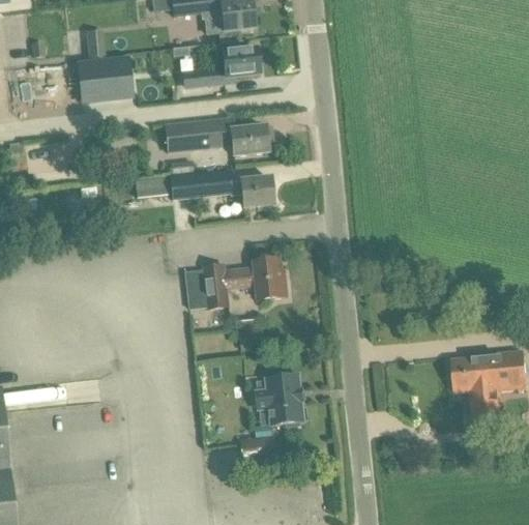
[(204,17),(221,15),(223,31),(217,32),(218,42),(242,39),(242,38),(240,38),(240,37),(255,35),(254,28),(255,28),(252,0),(172,0),(174,15),(203,11),(204,17)]
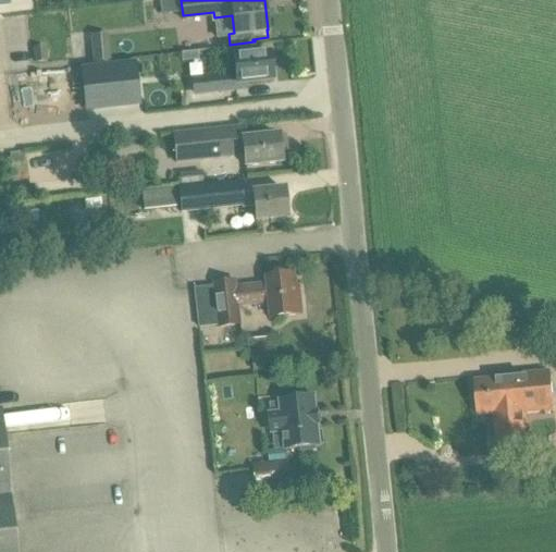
[(107,31),(91,33),(94,61),(109,60),(107,31)]
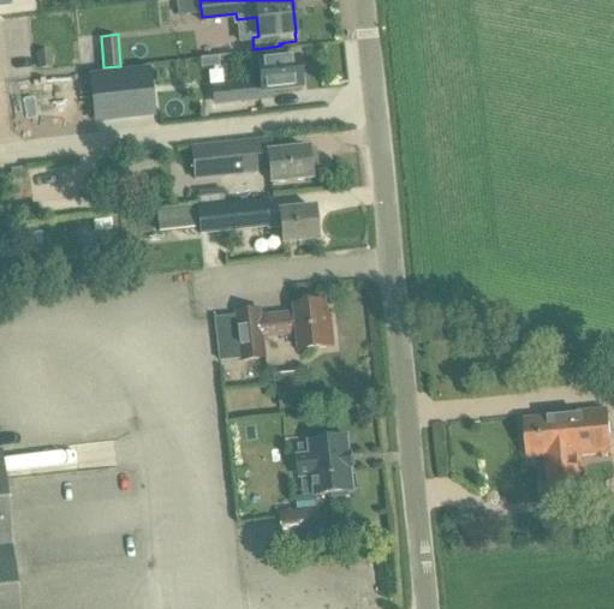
[(297,54),(282,55),(281,46),(254,49),(255,51),(244,52),(244,59),(257,58),(260,77),(240,78),(242,97),(272,94),(272,89),(300,85),(297,54)]
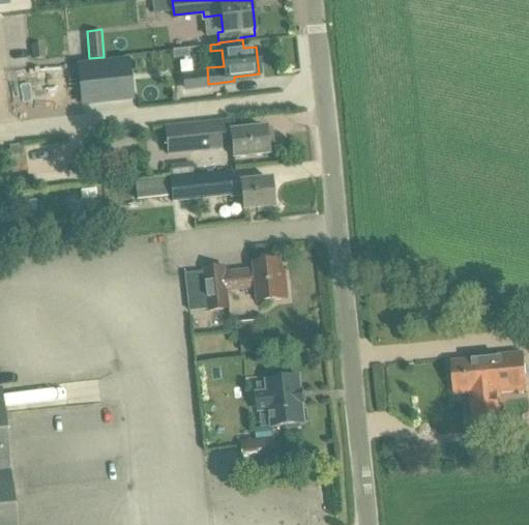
[(43,54),(42,40),(30,42),(31,55),(43,54)]
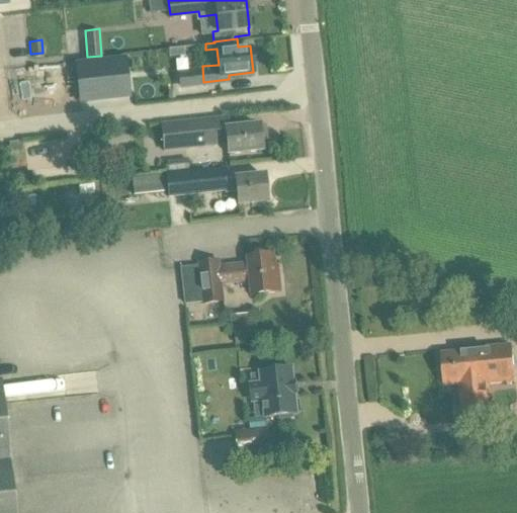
[(164,85),(192,83),(190,41),(162,44),(164,85)]
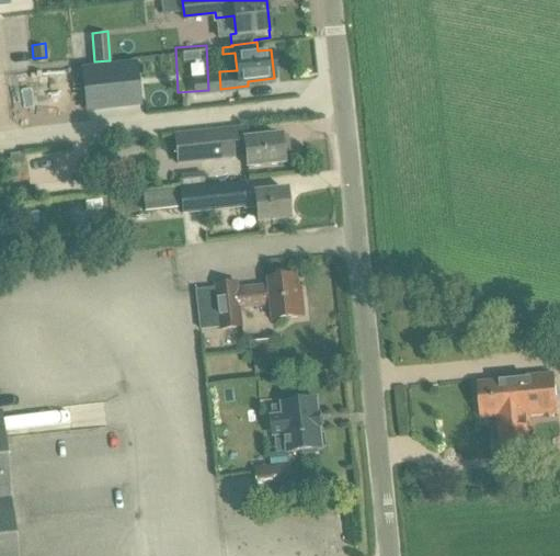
[(138,58),(110,60),(94,61),(82,63),(87,106),(141,101),(138,58)]
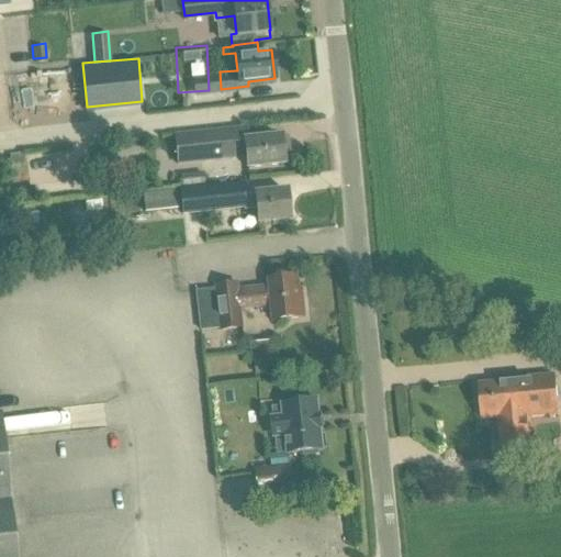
[(235,124),(176,131),(180,162),(244,154),(245,165),(284,160),(282,148),(290,147),(288,132),(236,137),(235,124)]
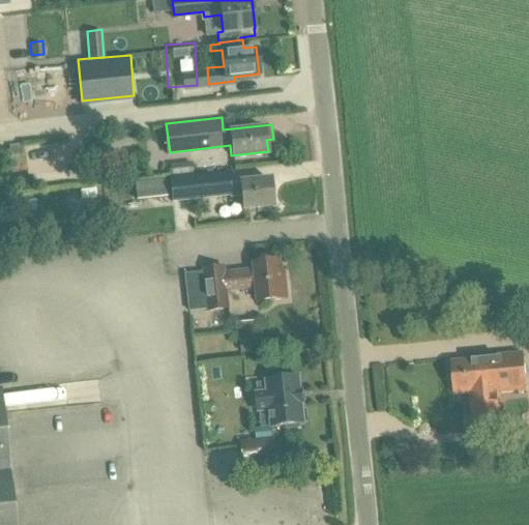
[(7,142),(8,152),(21,150),(20,140),(7,142)]
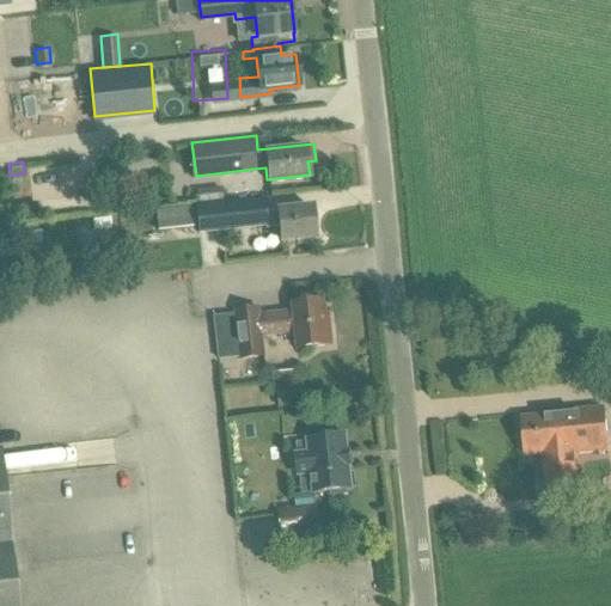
[(199,199),(221,196),(221,185),(197,187),(199,199)]
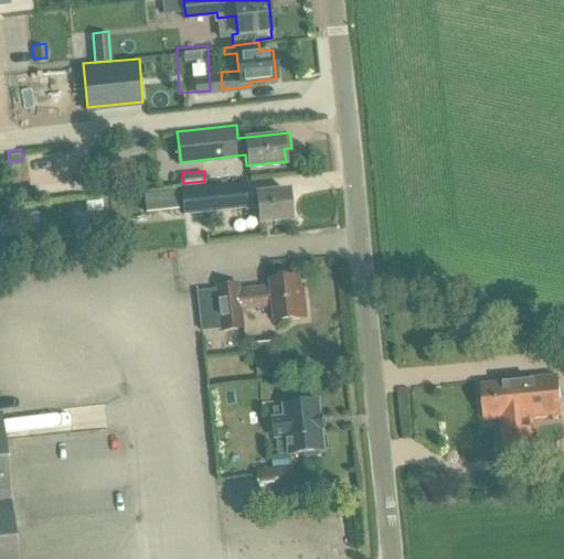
[(245,179),(187,185),(189,212),(245,205),(245,207),(256,206),(257,221),(291,216),(288,187),(254,192),(247,193),(245,179)]
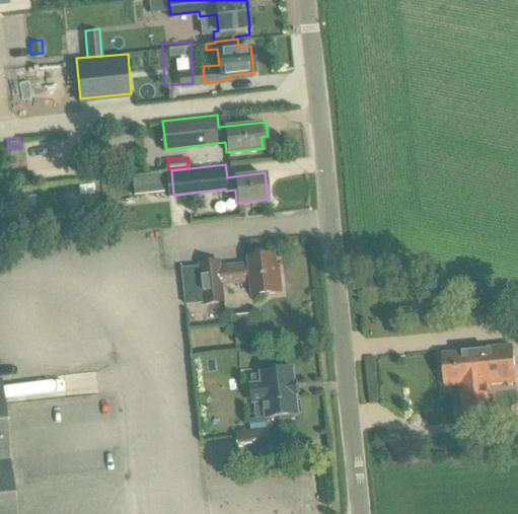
[(15,169),(16,182),(28,181),(27,168),(15,169)]
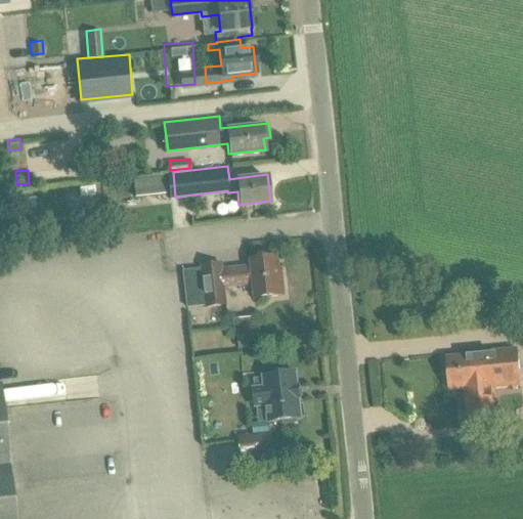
[(98,175),(99,200),(125,199),(124,174),(98,175)]
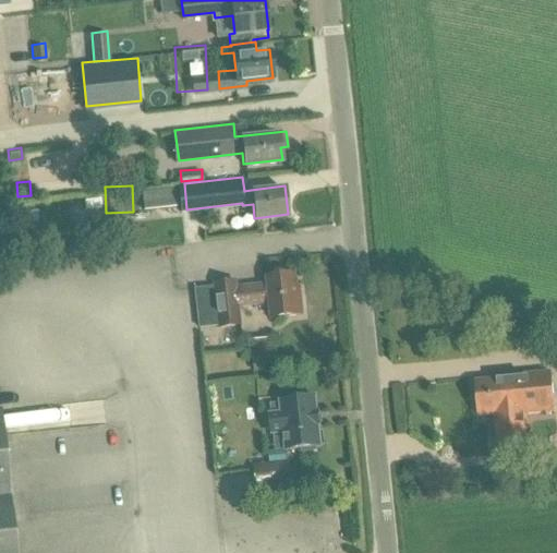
[(173,187),(142,190),(144,205),(174,202),(173,187)]
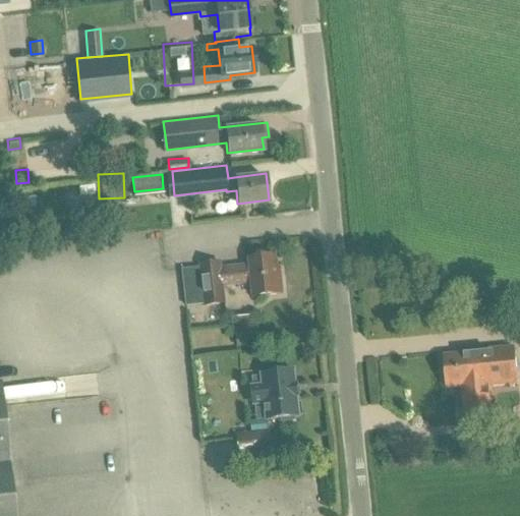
[(201,290),(186,291),(187,303),(203,301),(203,302),(223,299),(221,283),(250,279),(252,294),(283,291),(280,268),(277,269),(275,253),(248,256),(248,261),(221,265),(219,265),(219,260),(198,262),(198,265),(201,290)]
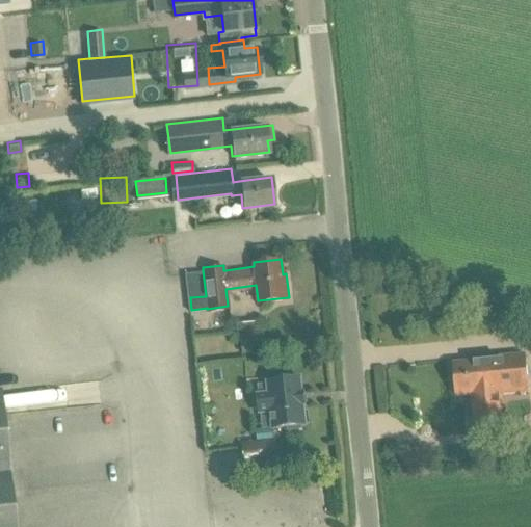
[(249,317),(228,321),(230,332),(251,328),(249,317)]
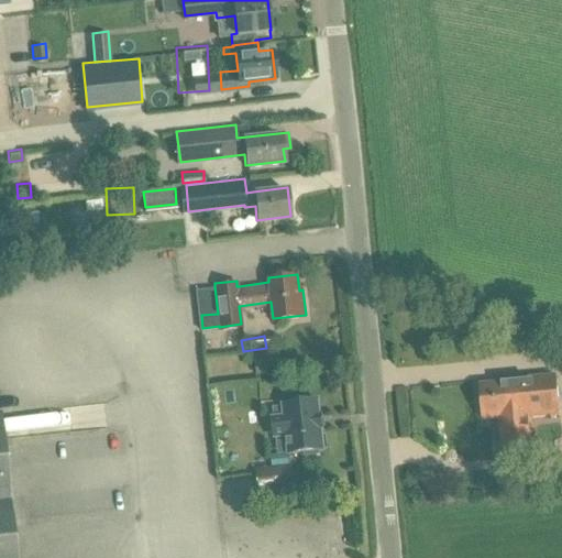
[(267,360),(257,361),(259,372),(268,371),(267,360)]
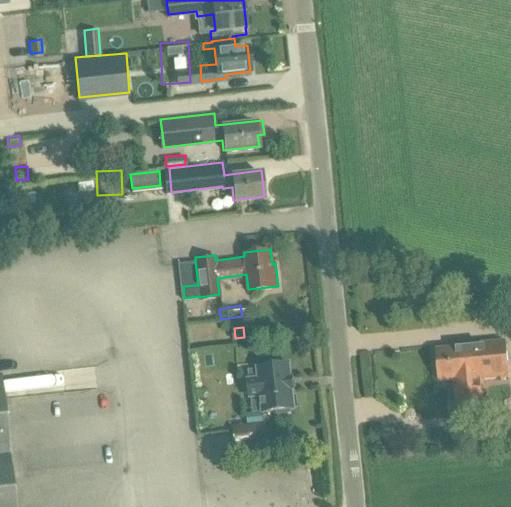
[(470,343),(439,346),(441,377),(456,375),(459,405),(485,403),(483,386),(486,386),(486,376),(510,373),(508,337),(470,341),(470,343)]
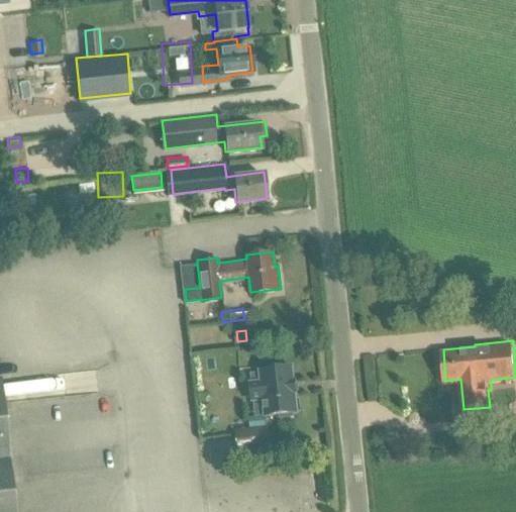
[(291,365),(259,369),(261,380),(249,381),(251,398),(263,397),(264,413),(278,412),(279,416),(293,414),(292,410),(296,410),(294,391),(296,391),(295,378),(293,379),(291,365)]
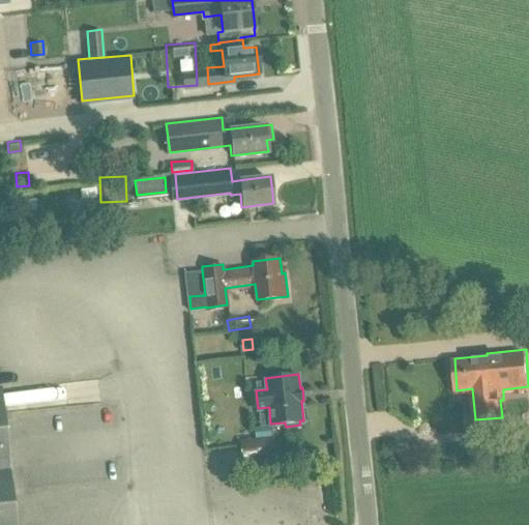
[(0,524),(8,524),(0,442),(0,386),(0,385),(0,524)]
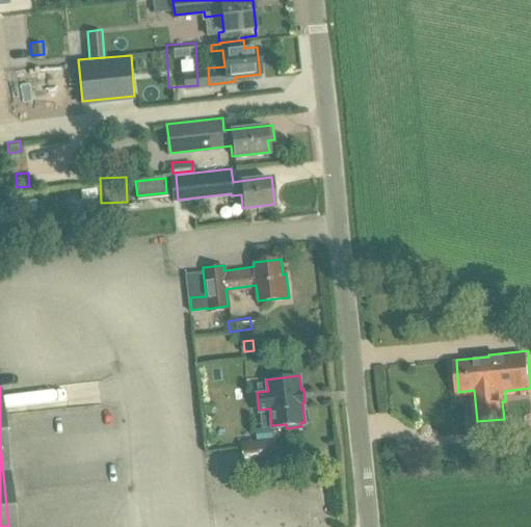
[(0,445),(40,444),(38,407),(0,410),(0,445)]
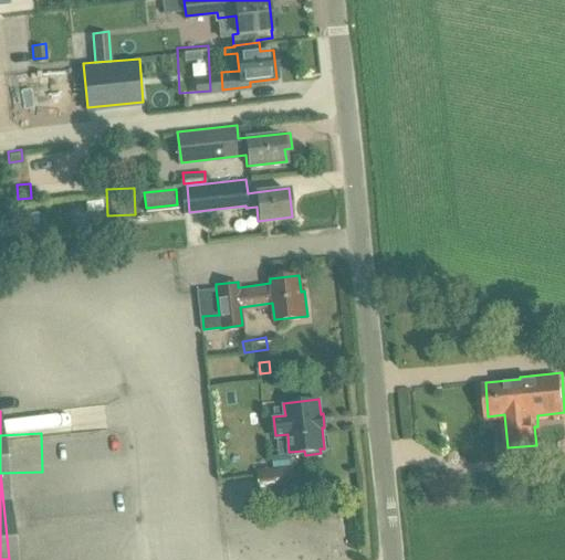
[(293,485),(291,465),(258,468),(260,488),(293,485)]
